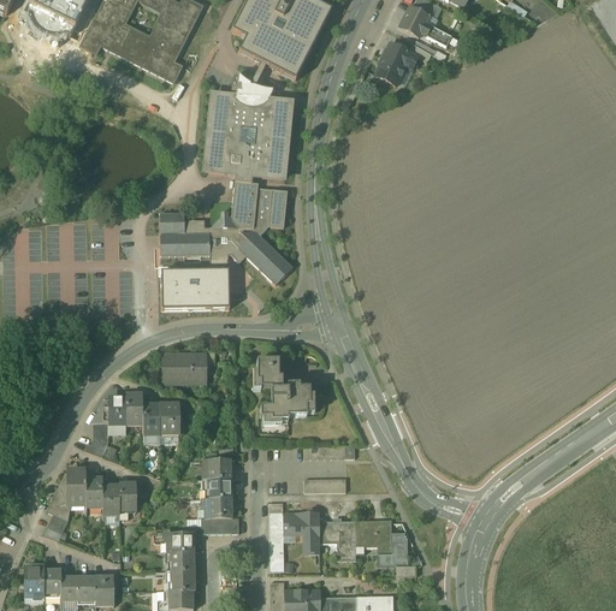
[(0,0),(0,12),(3,15),(6,13),(6,15),(13,0),(101,0),(80,46),(96,54),(100,47),(173,83),(183,65),(175,61),(203,5),(194,0),(179,0),(179,1),(177,0),(0,0)]
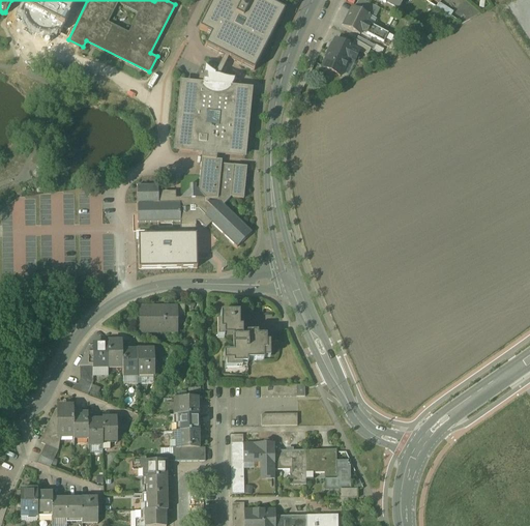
[(212,0),(200,25),(211,31),(205,42),(225,53),(229,55),(254,67),(286,7),(270,0),(212,0)]
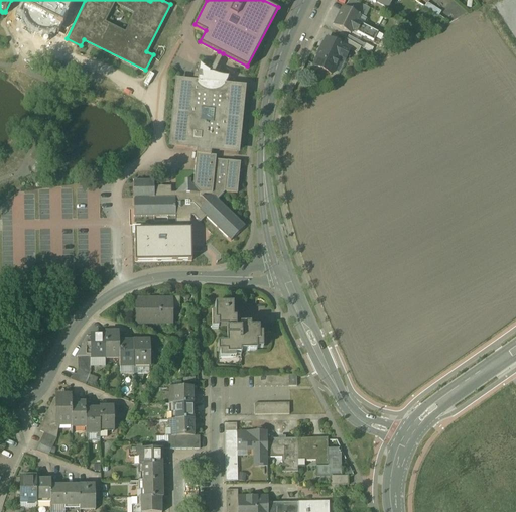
[(360,12),(343,4),(334,22),(350,31),(352,27),(357,18),(360,12)]
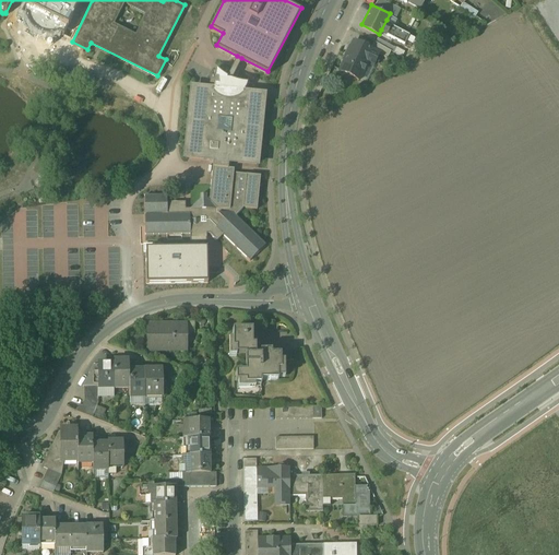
[(409,32),(387,20),(381,30),(405,42),(409,32)]
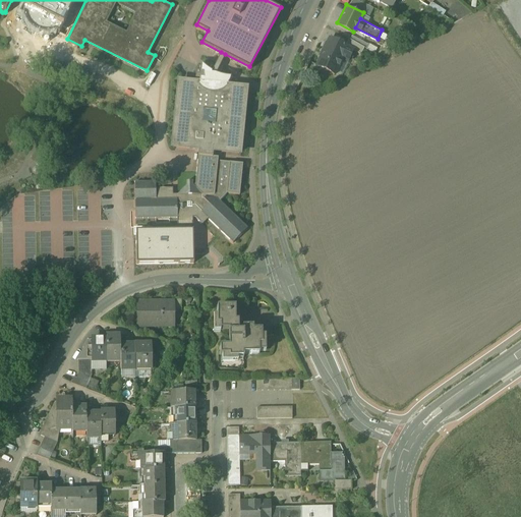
[(345,44),(330,36),(316,63),(335,71),(342,56),(348,58),(353,48),(353,47),(346,44),(345,44)]
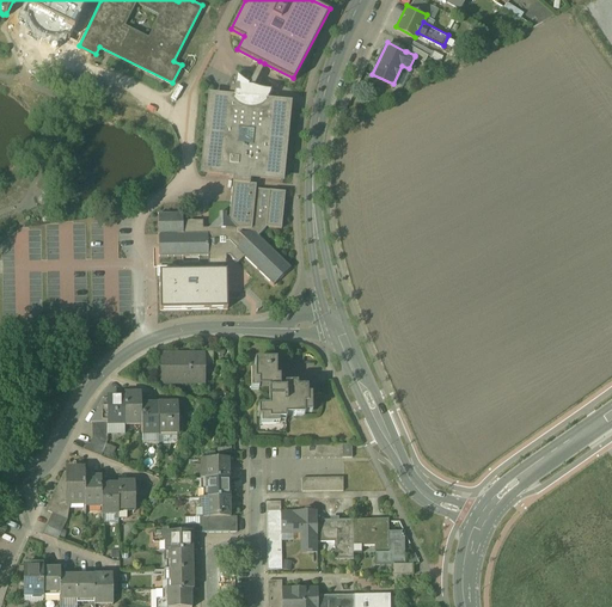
[(428,53),(410,42),(405,51),(407,51),(415,55),(415,56),(423,61),(428,53)]
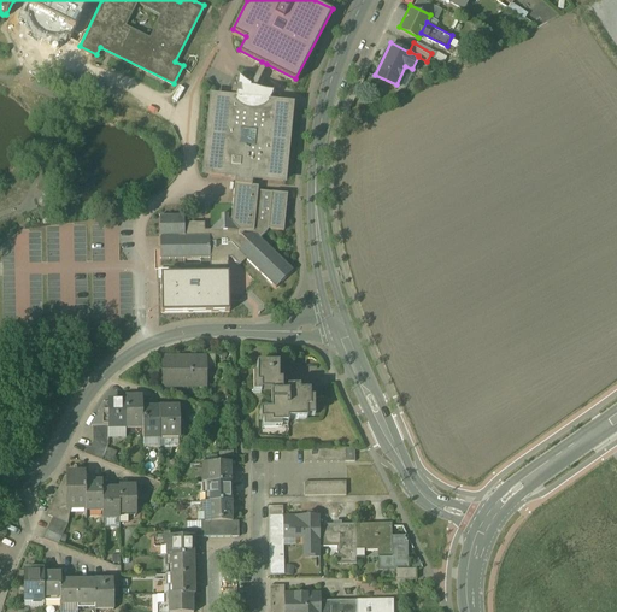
[(251,84),(256,84),(264,69),(266,64),(262,62),(259,66),(251,82),(251,84)]
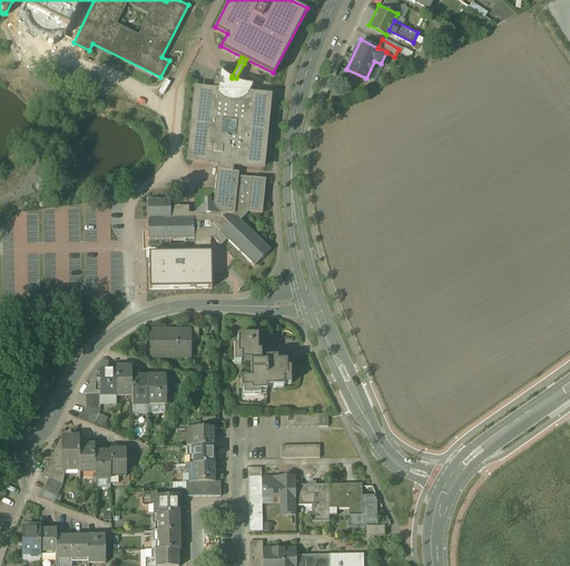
[(253,81),(244,80),(236,78),(232,78),(232,76),(231,76),(229,75),(226,72),(219,68),(218,76),(215,76),(214,84),(218,84),(217,89),(196,87),(189,157),(217,160),(216,168),(233,169),(233,162),(262,165),(268,95),(247,93),(251,87),(253,81)]
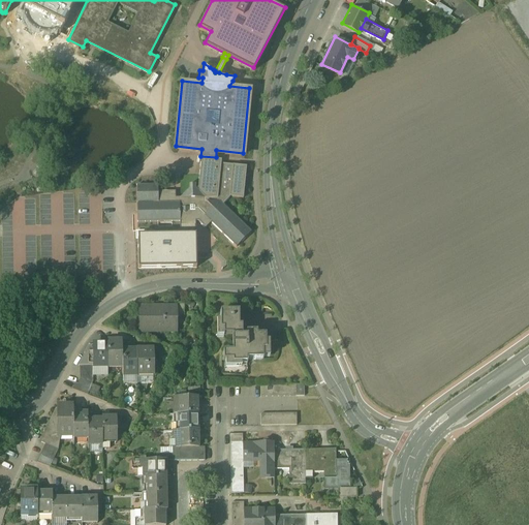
[(216,157),(200,156),(197,185),(196,187),(192,183),(181,194),(176,194),(176,188),(158,188),(158,182),(136,182),(137,219),(180,219),(180,232),(196,232),(195,218),(198,218),(198,219),(205,225),(211,219),(237,244),(251,228),(223,202),(230,194),(243,195),(247,163),(221,161),(221,157),(216,157)]
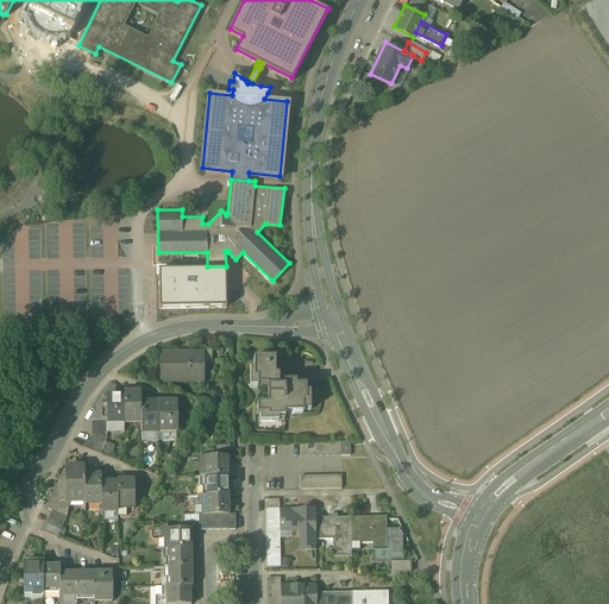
[(207,266),(161,268),(161,304),(227,303),(226,266),(207,266)]
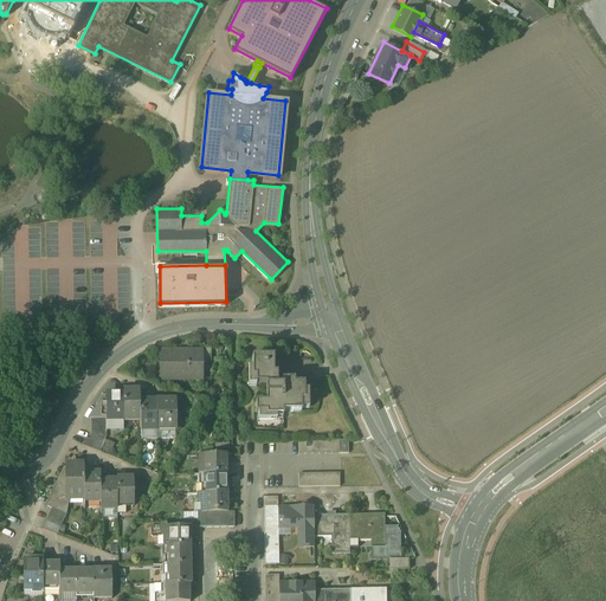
[(212,357),(211,343),(201,344),(201,348),(201,357),(202,357),(212,357)]
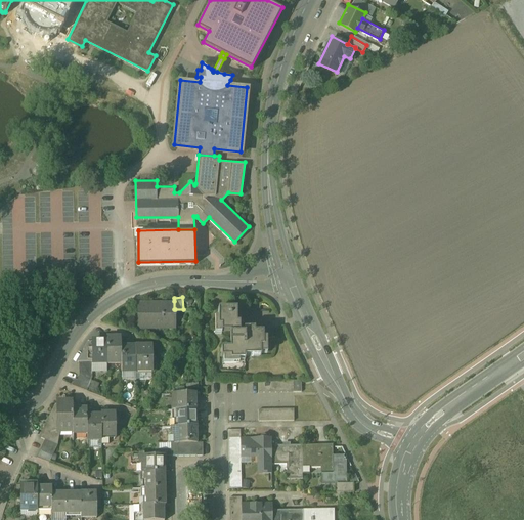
[(174,301),(139,301),(139,321),(157,321),(157,326),(175,325),(175,309),(174,309),(174,301)]
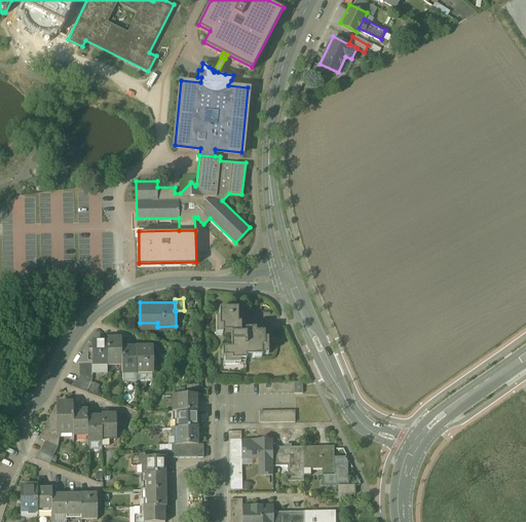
[(256,331),(256,328),(241,328),(240,323),(237,323),(237,308),(219,308),(220,327),(222,327),(222,332),(231,332),(231,346),(222,347),(222,357),(232,357),(232,360),(246,360),(246,356),(262,356),(262,346),(265,346),(265,331),(256,331)]
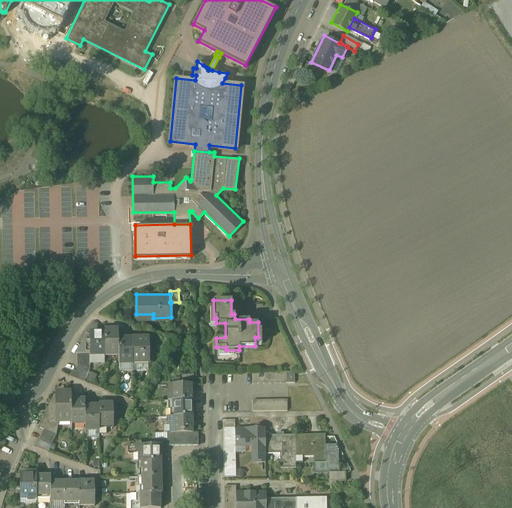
[(113,326),(104,327),(104,328),(104,349),(118,349),(118,336),(118,329),(113,329),(113,326)]
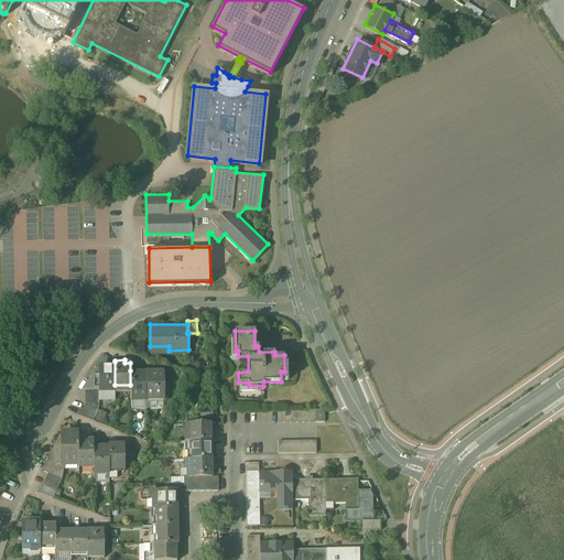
[(115,362),(99,363),(99,365),(100,387),(100,388),(115,388),(115,385),(115,362)]
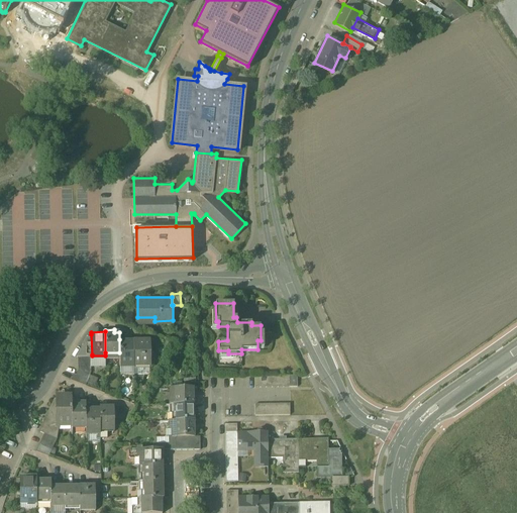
[(91,334),(87,334),(82,341),(83,342),(76,354),(78,354),(91,354),(92,354),(91,334)]
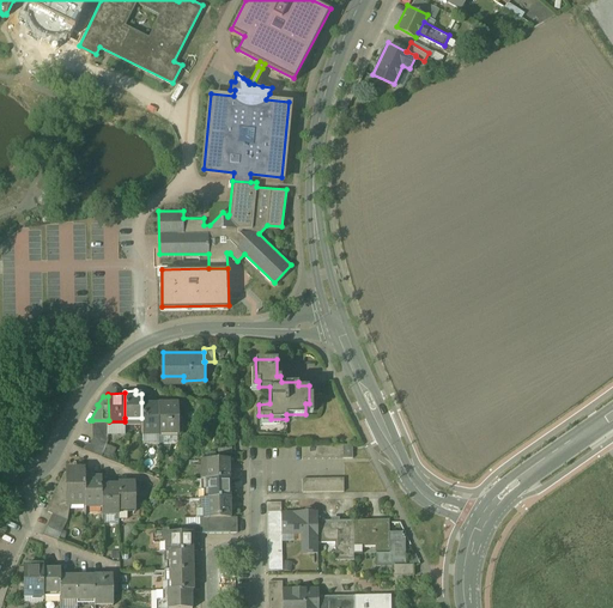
[(151,405),(151,402),(141,402),(143,429),(159,429),(158,405),(151,405)]
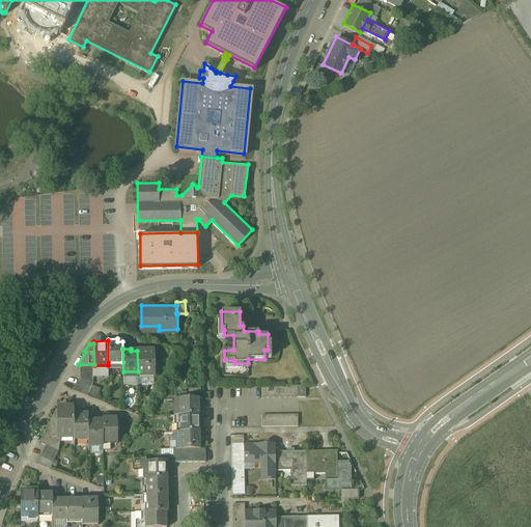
[(145,349),(145,351),(137,351),(138,371),(138,372),(154,372),(154,349),(145,349)]
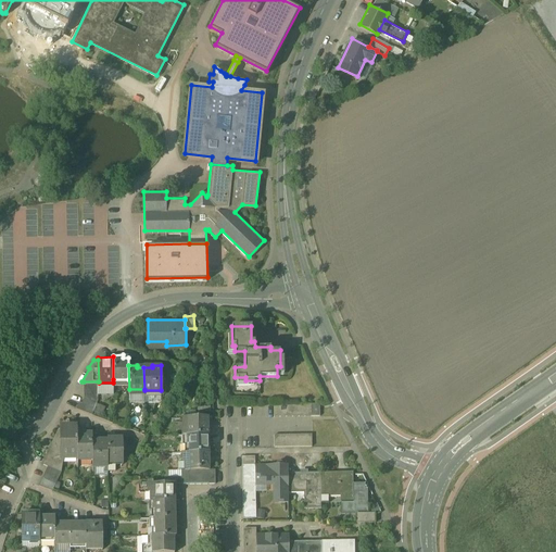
[(98,388),(84,388),(84,394),(98,397),(98,388)]
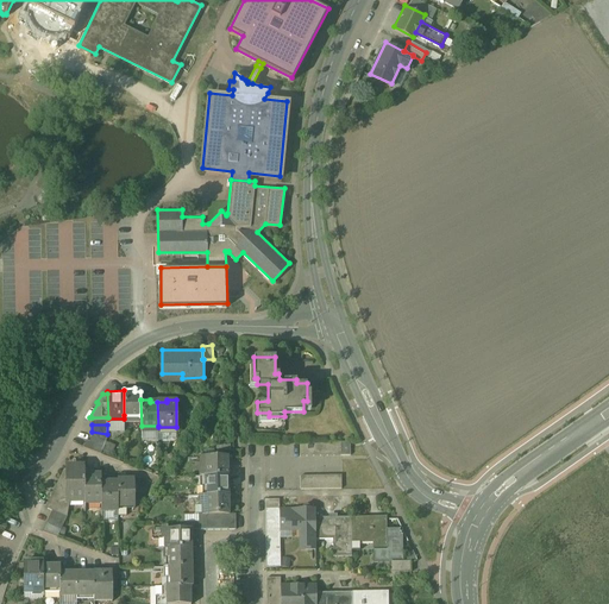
[(107,434),(92,432),(89,438),(104,444),(107,434)]
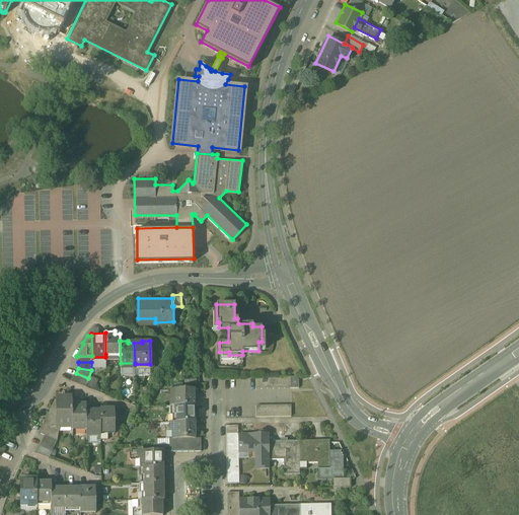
[(76,373),(73,372),(71,378),(86,384),(88,378),(76,373)]
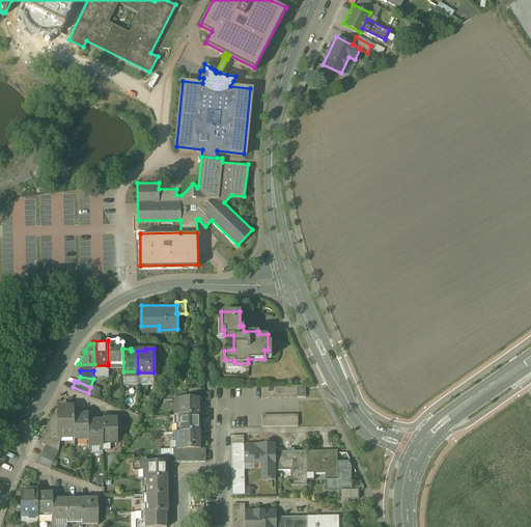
[(178,413),(198,413),(197,395),(175,396),(175,406),(178,406),(178,413)]
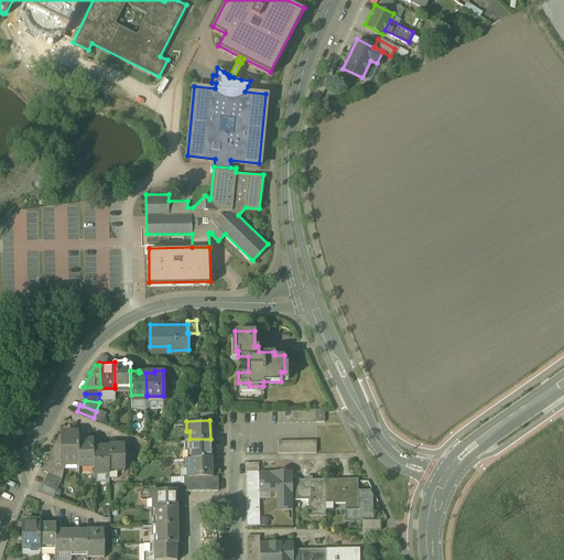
[(78,438),(78,430),(63,430),(63,434),(60,434),(47,462),(60,467),(64,459),(78,459),(78,438)]
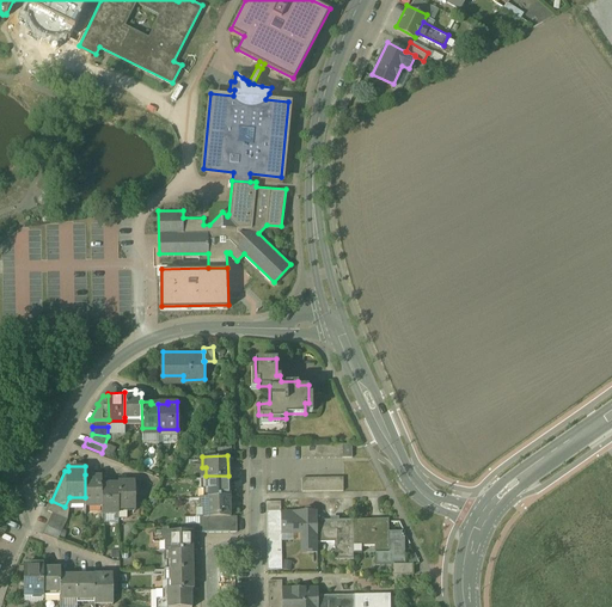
[(102,473),(85,474),(85,497),(85,502),(102,501),(102,482),(102,473)]
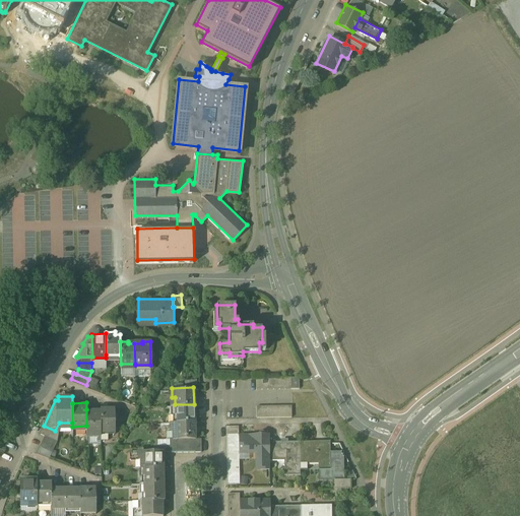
[(293,414),(291,403),(257,404),(257,415),(293,414)]
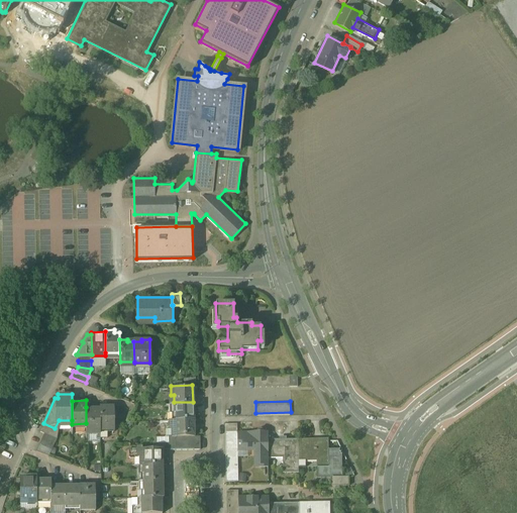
[(193,418),(193,402),(174,402),(171,402),(172,411),(176,411),(176,418),(192,418),(193,418)]
